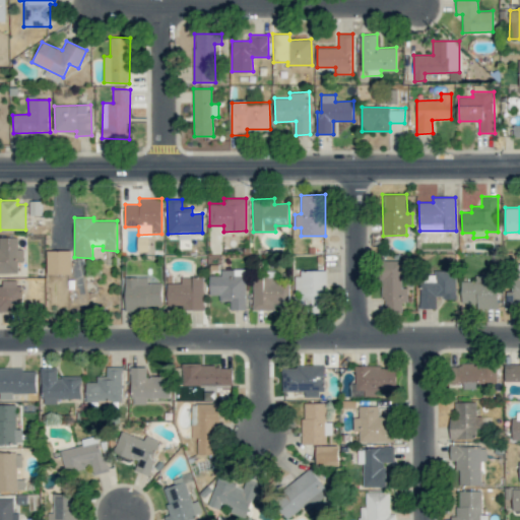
[(0,272),(18,273),(18,262),(23,262),(23,249),(17,249),(17,237),(0,237),(0,272)]
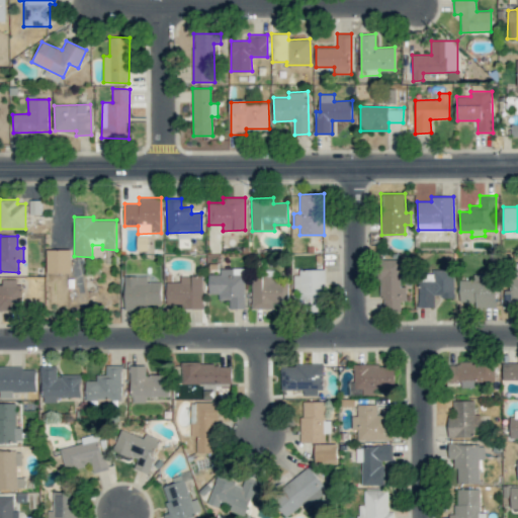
[(71,249),(47,250),(48,273),(72,273),(71,249)]
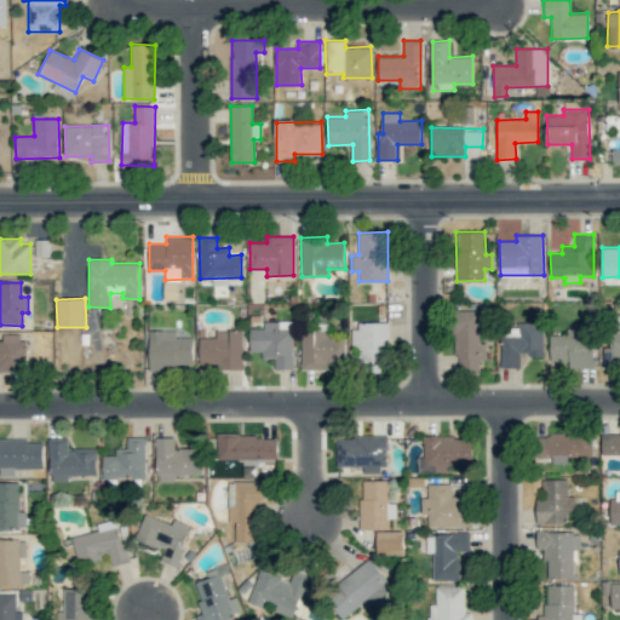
[(480,372),(480,360),(486,360),(486,343),(481,343),(481,310),(454,310),(454,372),(480,372)]
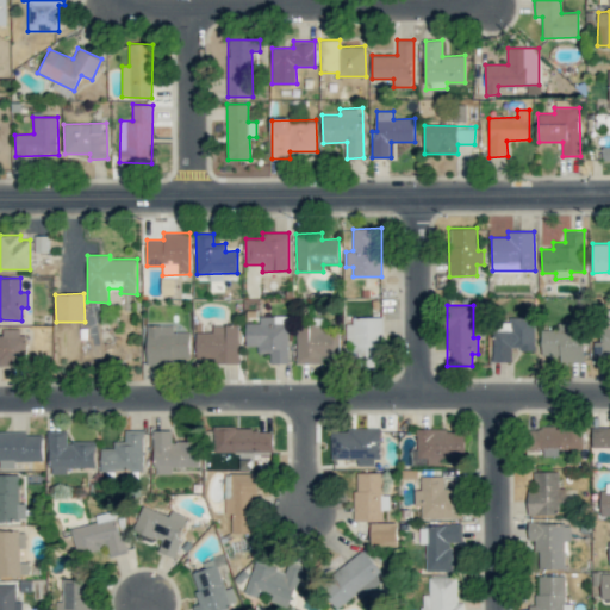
[(609,307),(609,309),(609,322),(601,322),(601,341),(593,342),(595,361),(609,360),(609,307)]
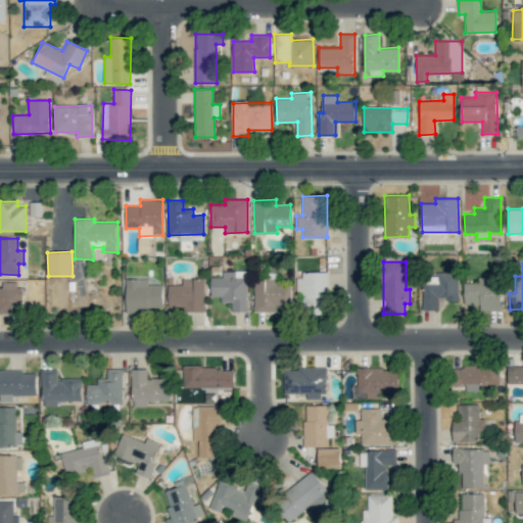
[(210,277),(210,296),(221,296),(221,302),(232,302),(232,311),(247,311),(246,271),(223,271),(223,277),(210,277)]
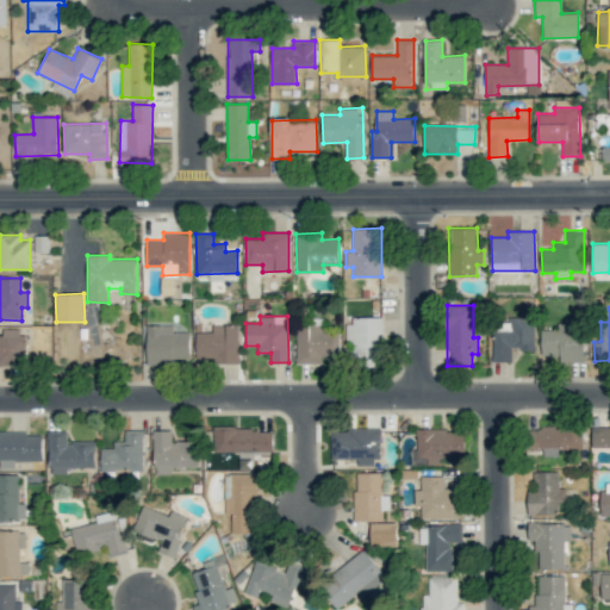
[(383,365),(383,317),(348,317),(348,365),(383,365)]
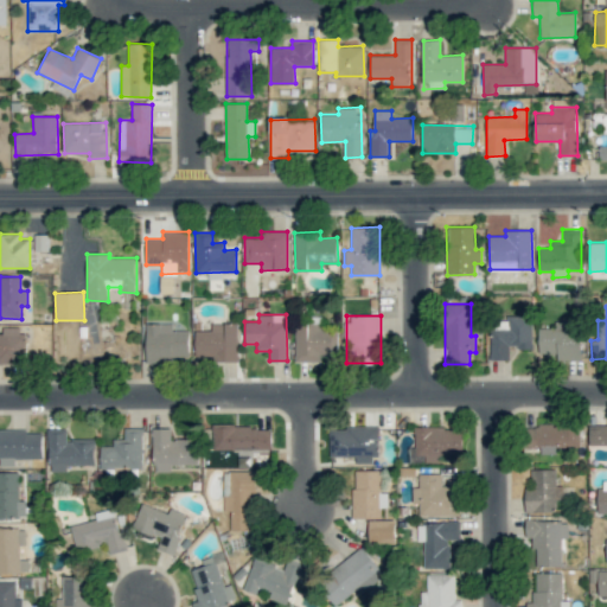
[(491,359),(509,359),(509,349),(532,349),(532,315),(506,315),(506,320),(491,320),(491,359)]
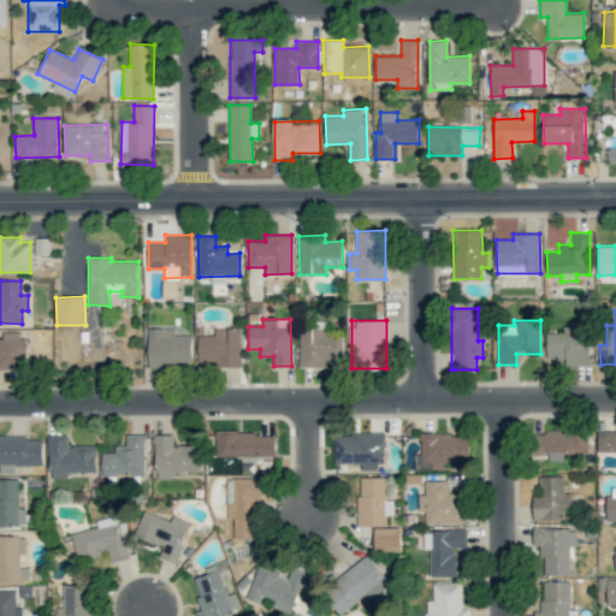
[(564,366),(590,365),(588,325),(563,326),(563,332),(546,333),(546,361),(564,361),(564,366)]
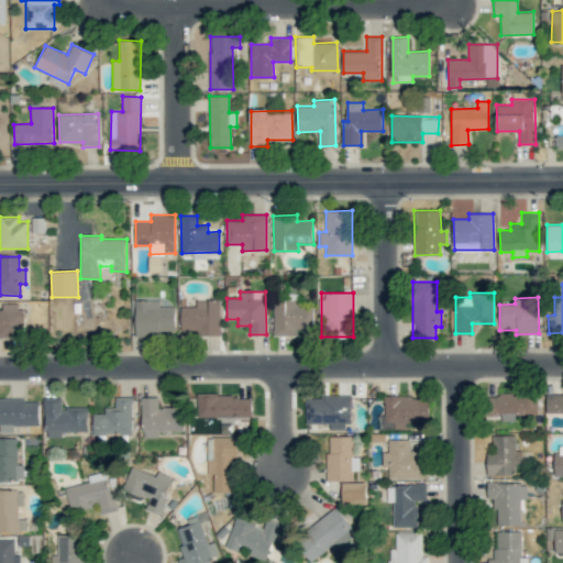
[(135,333),(175,333),(176,307),(159,306),(159,300),(135,299),(135,333)]
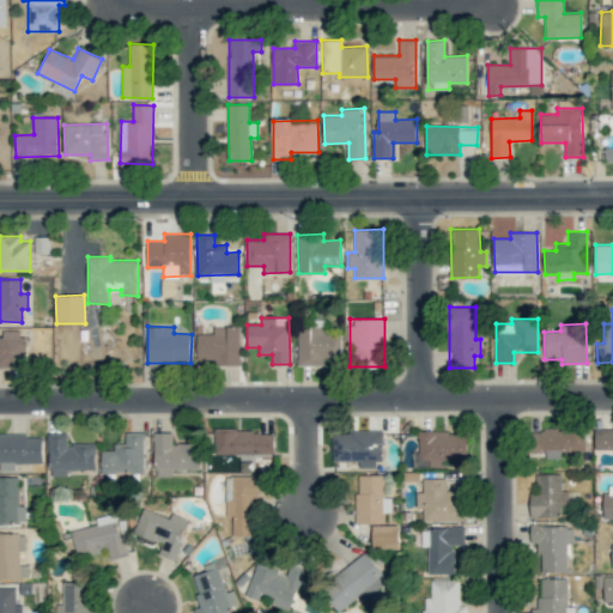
[(196,333),(198,364),(241,363),(240,326),(213,327),(213,333),(196,333)]
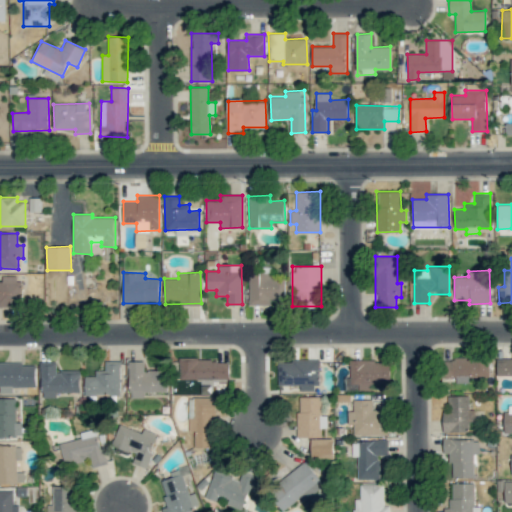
[(285,278),(271,277),(272,273),(249,273),(248,305),(271,305),(271,299),(284,300),(285,278)]
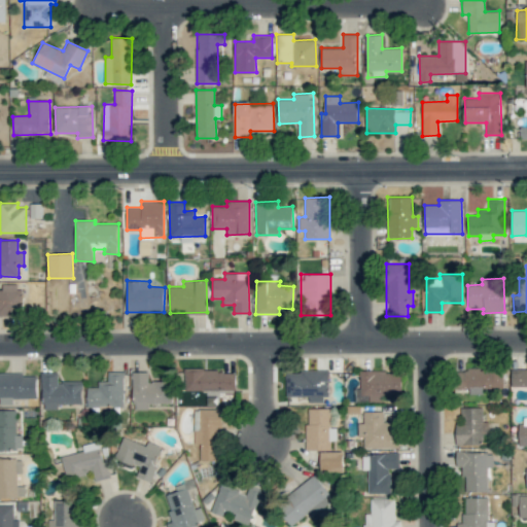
[(1,316),(22,316),(21,284),(0,284),(1,316)]
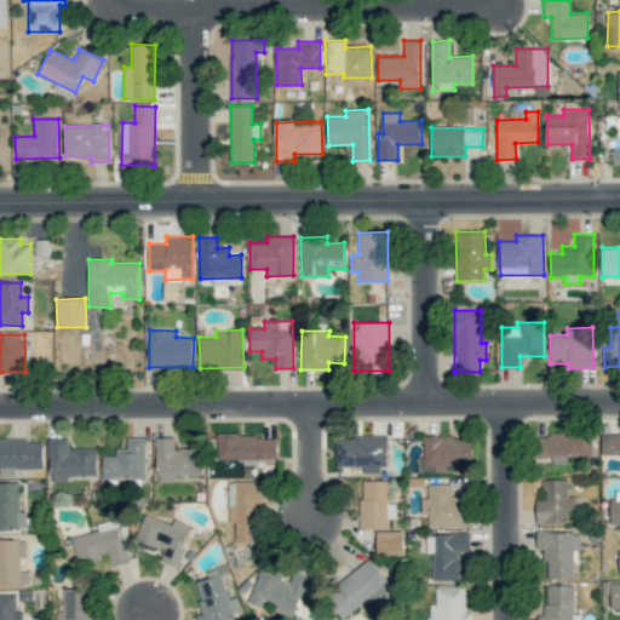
[(552,460),(592,459),(591,432),(539,434),(539,457),(552,457),(552,460)]
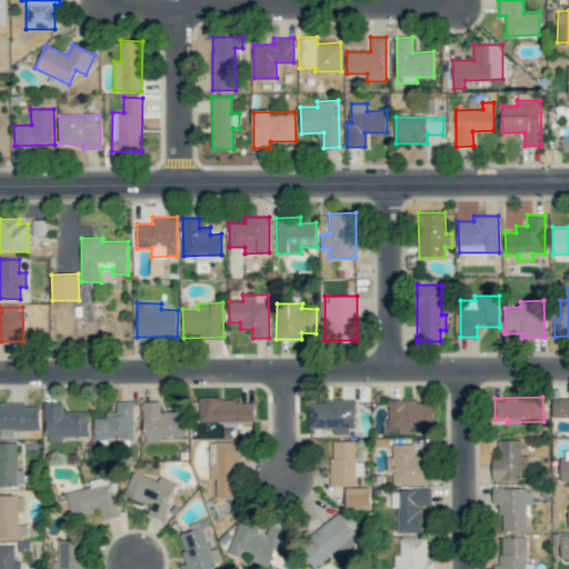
[(568,398),(551,399),(552,417),(568,416),(568,398)]
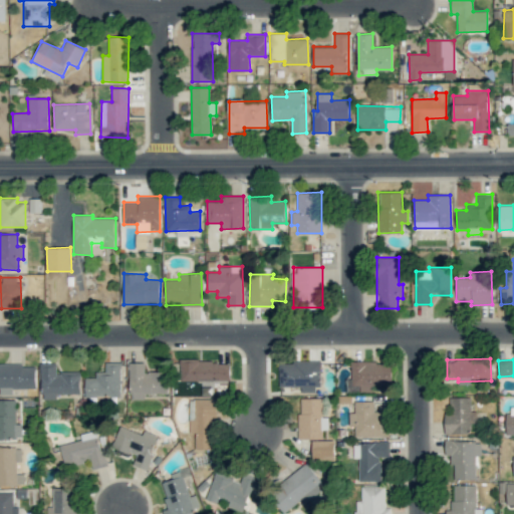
[(180,380),(231,379),(230,360),(180,361),(180,380)]
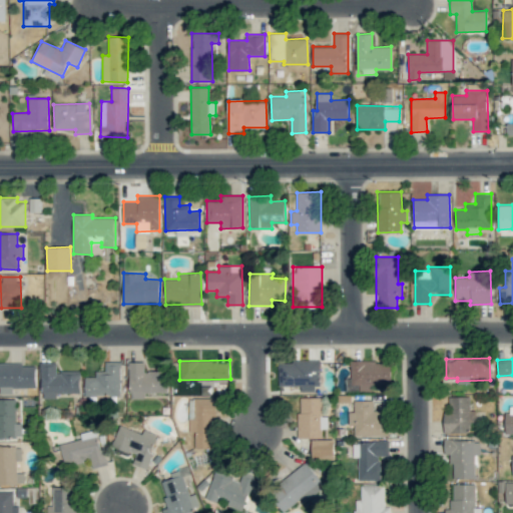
[(279,361),(279,386),(301,386),(300,391),(319,392),(319,362),(279,361)]
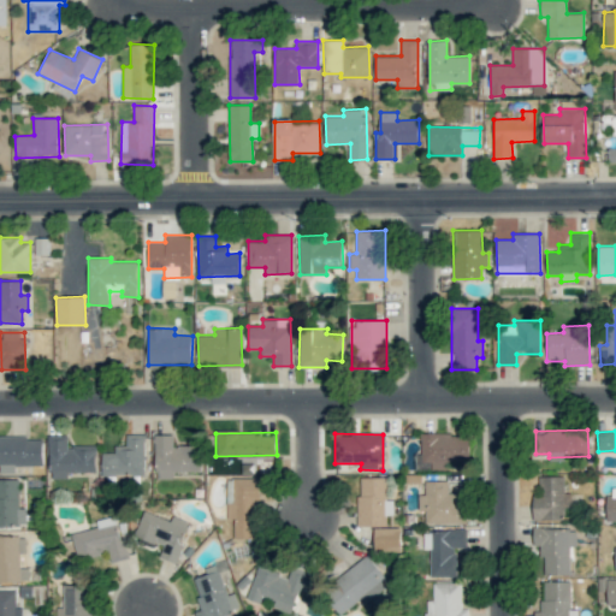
[(420,434),(421,463),(431,462),(431,469),(451,469),(451,462),(469,462),(469,433),(420,434)]
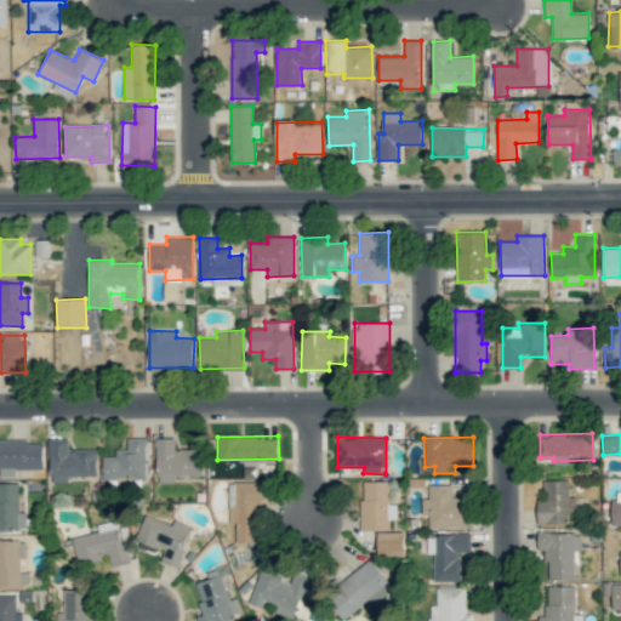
[(97,449),(68,449),(68,438),(50,438),(50,483),(69,483),(69,476),(97,476),(97,449)]
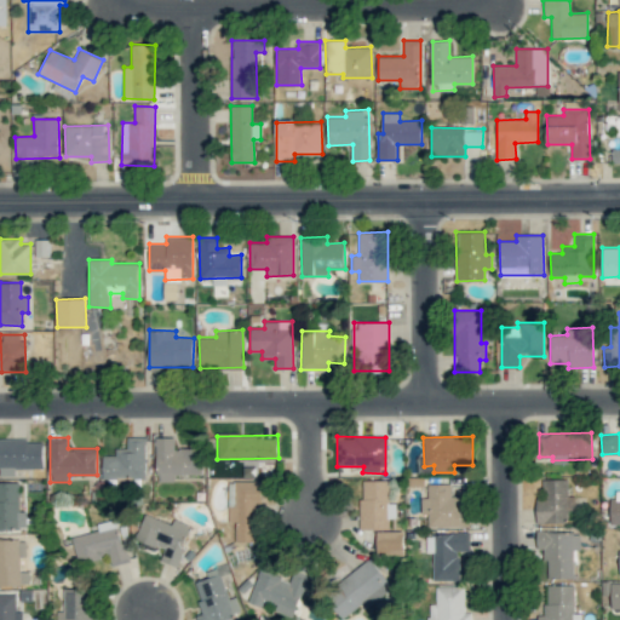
[(145,437),(127,437),(127,448),(115,448),(115,455),(103,455),(103,478),(147,477),(145,437)]
